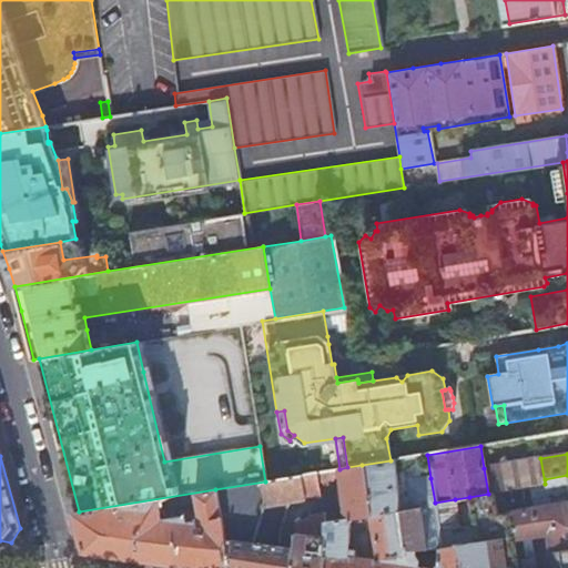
[(540,458),(484,468),(488,494),(493,493),(529,486),(545,484),(540,458)]
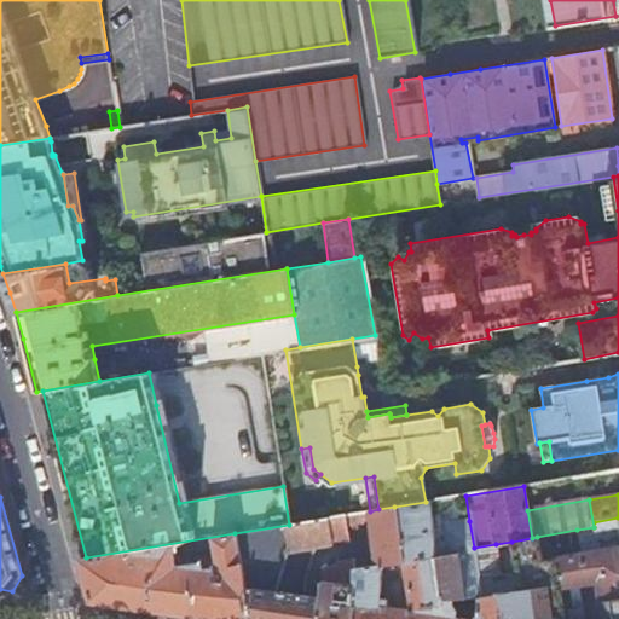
[(386,600),(380,599),(380,565),(376,565),(354,568),(352,618),(499,618),(496,595),(480,597),(479,588),(478,577),(473,548),(474,548),(469,521),(440,526),(444,553),(437,554),(428,502),(426,502),(394,507),(401,561),(409,611),(386,607),(386,600)]
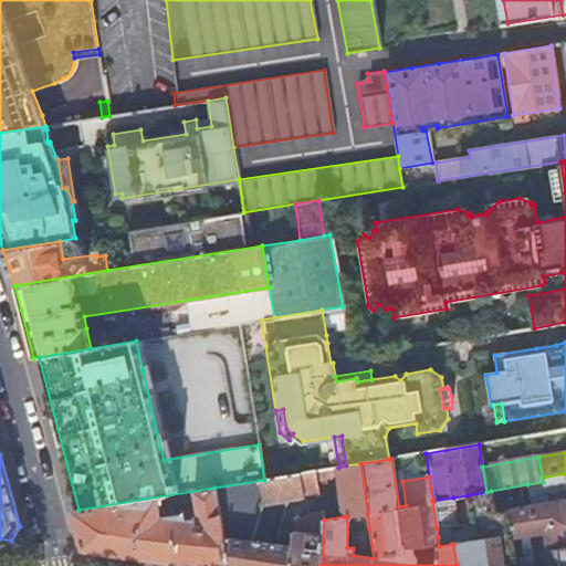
[(338,468),(264,480),(215,488),(228,565),(322,565),(324,520),(325,510),(311,512),(292,522),(291,546),(278,544),(278,527),(286,500),(314,495),(313,485),(316,480),(332,478),(332,475),(337,474),(344,516),(347,516),(367,513),(360,463),(346,465),(338,468)]
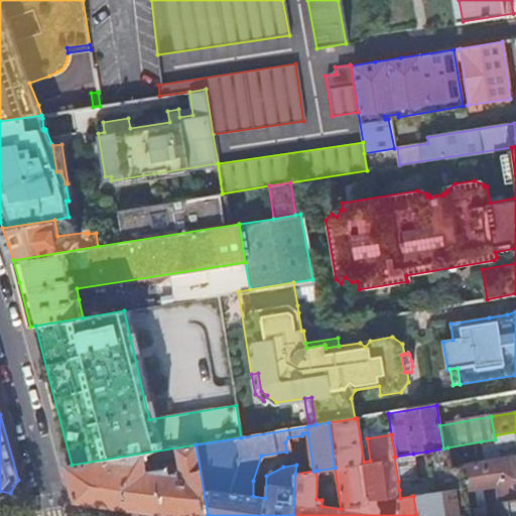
[(515,515),(515,456),(499,459),(499,454),(515,450),(515,431),(495,435),(495,439),(481,441),(484,461),(452,467),(447,447),(443,448),(426,452),(432,491),(428,491),(427,481),(407,484),(399,490),(400,498),(413,496),(416,515),(515,515)]
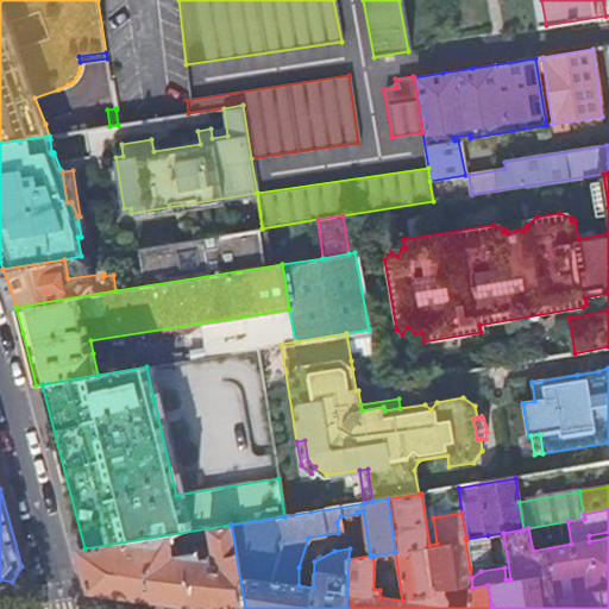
[(85,548),(79,550),(85,573),(89,592),(96,594),(93,608),(192,608),(201,608),(245,608),(231,525),(85,548)]
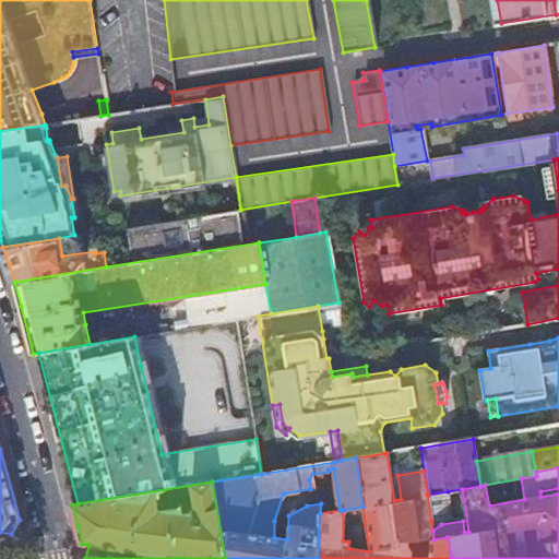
[(448,491),(428,495),(427,495),(431,521),(451,518),(448,491)]
